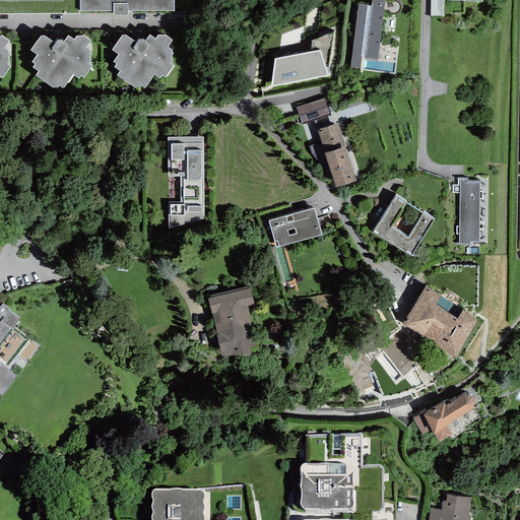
[(79,11),(80,11),(79,0),(0,0),(0,13),(79,13),(79,11)]
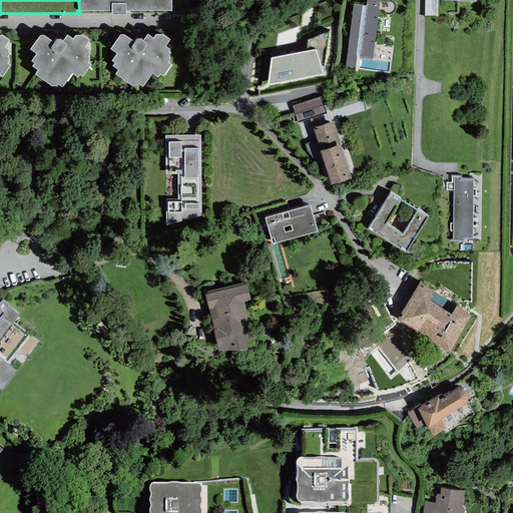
[(125,11),(171,11),(171,0),(78,0),(79,11),(112,11),(112,15),(125,15),(125,11)]
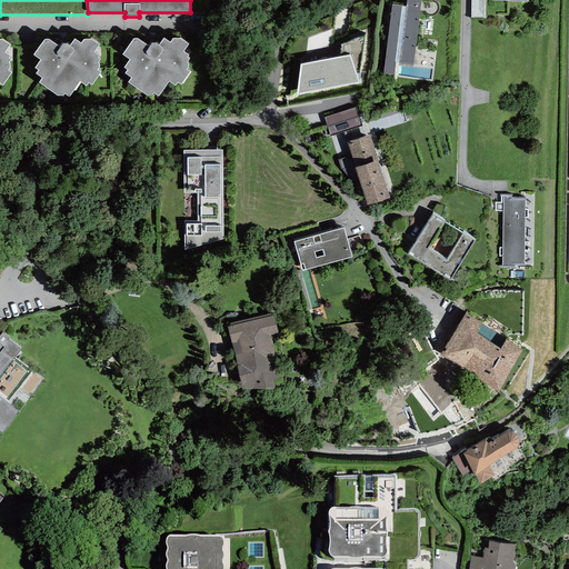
[(420,0),(406,0),(406,5),(392,2),(382,79),(392,80),(396,62),(412,65),(420,0)]
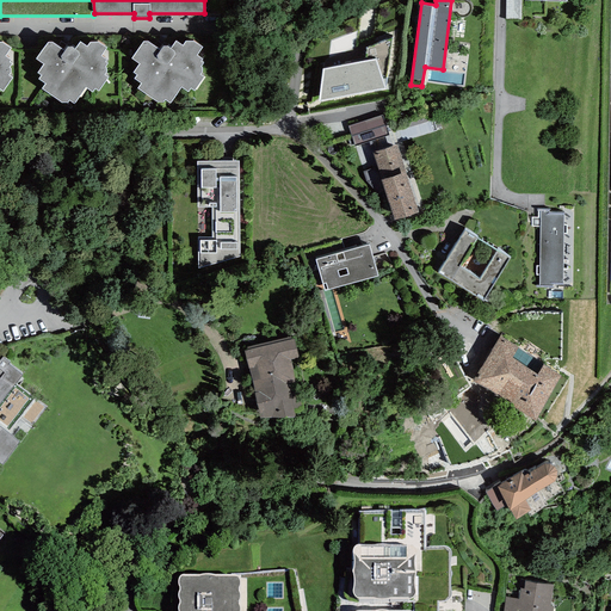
[(506,0),(506,16),(518,16),(518,0),(506,0)]
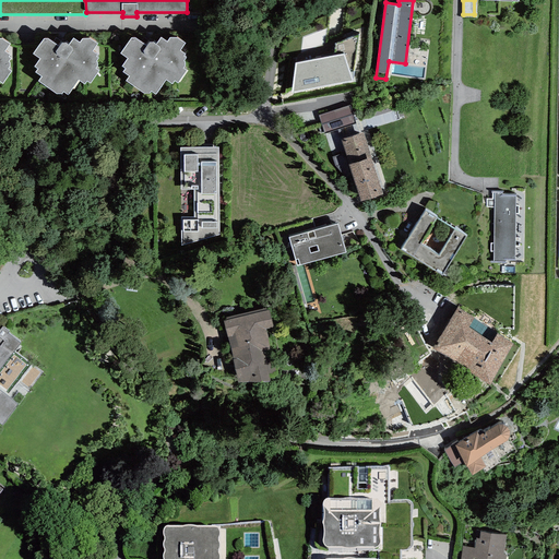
[(0,82),(2,83),(11,71),(8,69),(10,67),(10,62),(8,62),(11,58),(9,57),(10,55),(4,51),(10,44),(2,38),(0,38),(0,82)]
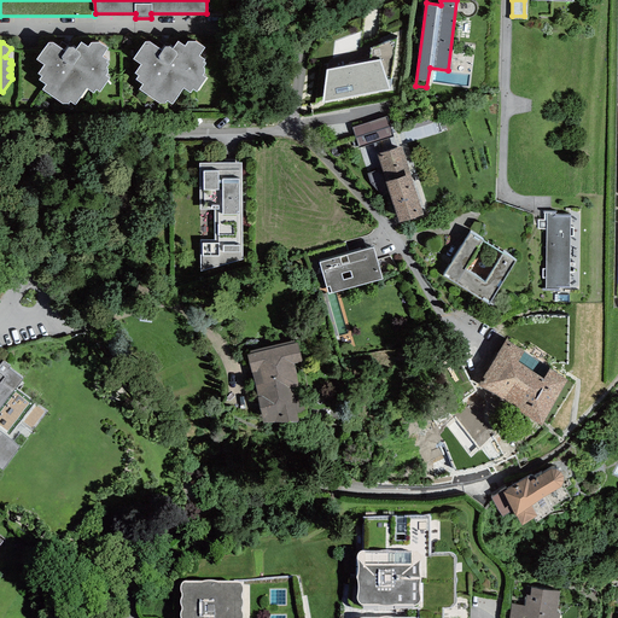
[(42,89),(62,104),(69,104),(70,101),(75,105),(86,88),(93,93),(95,89),(100,92),(109,79),(105,76),(108,73),(108,69),(106,68),(109,64),(106,63),(108,60),(101,57),(108,48),(99,42),(91,42),(88,47),(81,42),(75,50),(71,47),(69,47),(65,52),(52,42),(48,42),(36,59),(45,65),(38,74),(41,76),(39,80),(46,85),(42,89)]
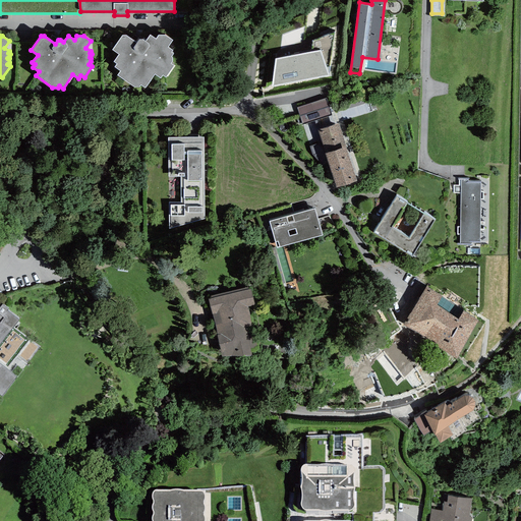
[(117,75),(134,88),(139,88),(140,85),(145,89),(155,74),(160,78),(163,75),(166,77),(173,66),(170,63),(172,61),(172,58),(171,57),(173,54),(171,52),(173,51),(167,47),(172,40),(165,36),(159,36),(156,40),(150,36),(146,42),(142,40),(139,40),(136,44),(126,36),(122,36),(112,50),(119,55),(113,62),(117,64),(114,67),(120,71),(117,75)]
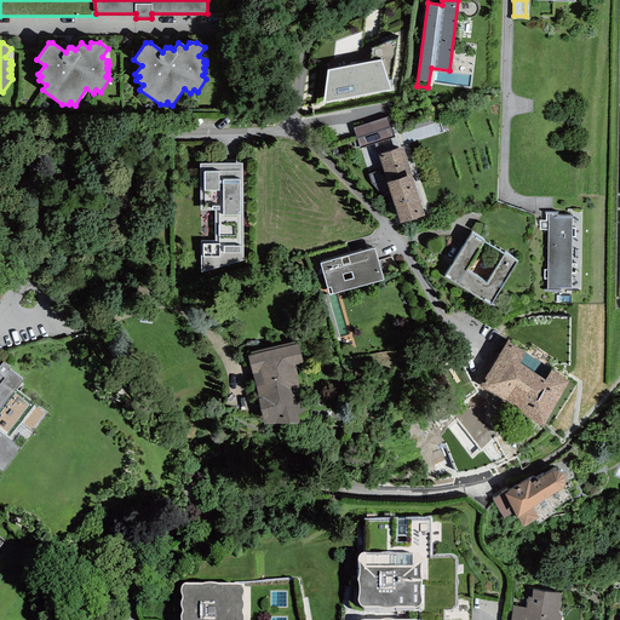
[(327,70),(325,104),(391,91),(380,62),(327,70)]
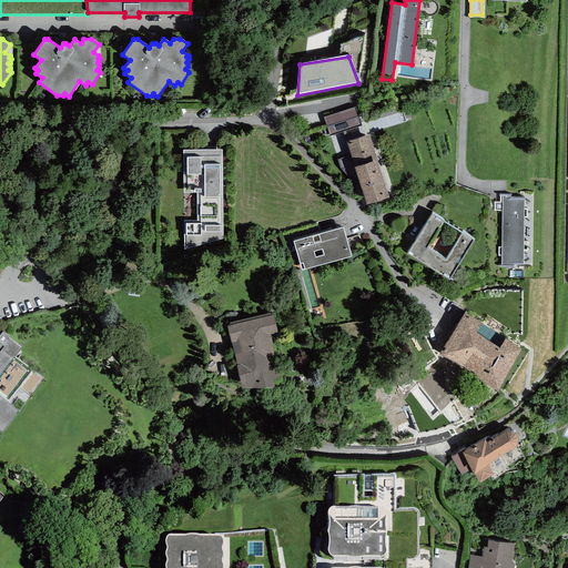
[(361,124),(355,108),(324,118),(330,134),(361,124)]
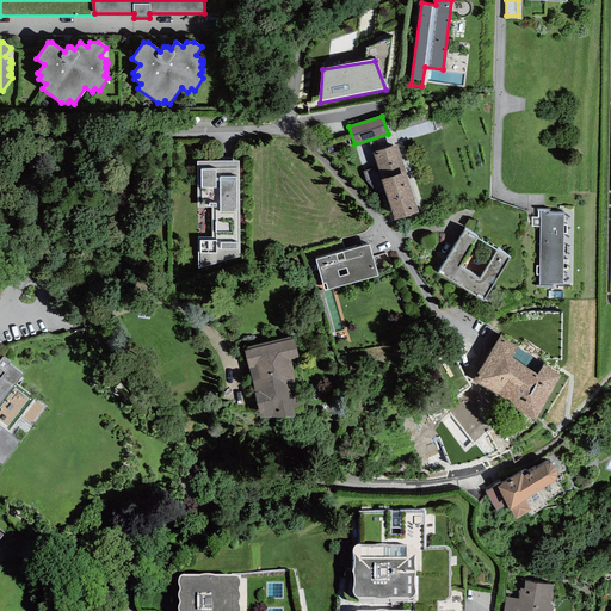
[(418,213),(396,144),(372,153),(394,220),(418,213)]
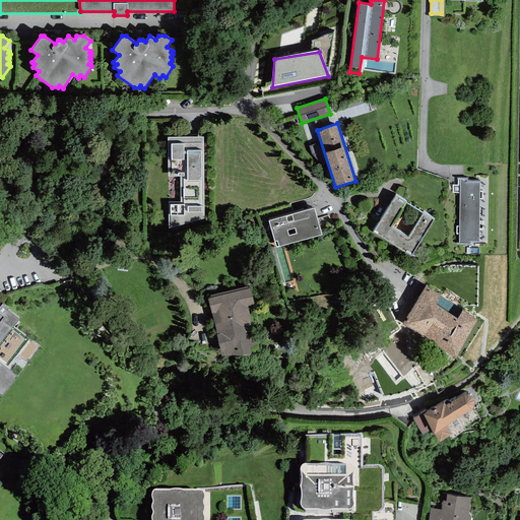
[(202,137),(168,137),(169,231),(203,218),(202,137)]
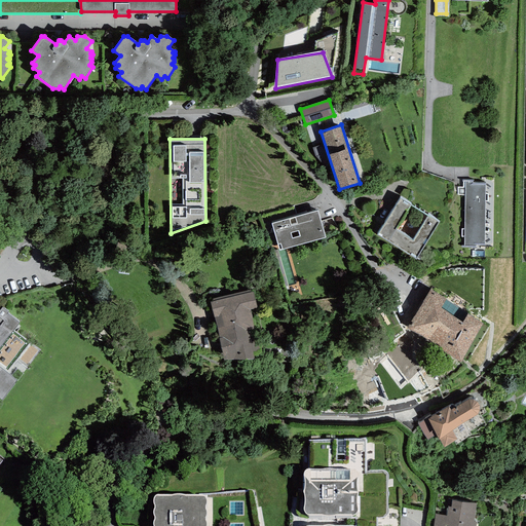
[(463,187),(457,187),(457,195),(465,195),(464,228),(461,228),(461,235),(464,235),(464,247),(476,247),(476,243),(485,243),(485,231),(488,231),(488,223),(485,223),(486,200),(488,200),(488,193),(485,193),(486,183),(474,183),(474,179),(463,179),(463,187)]
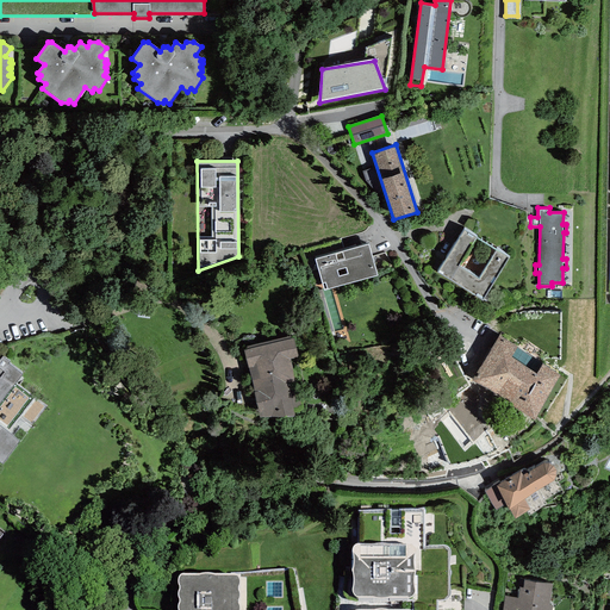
[(509,256),(464,229),(437,271),(483,298),(509,256)]
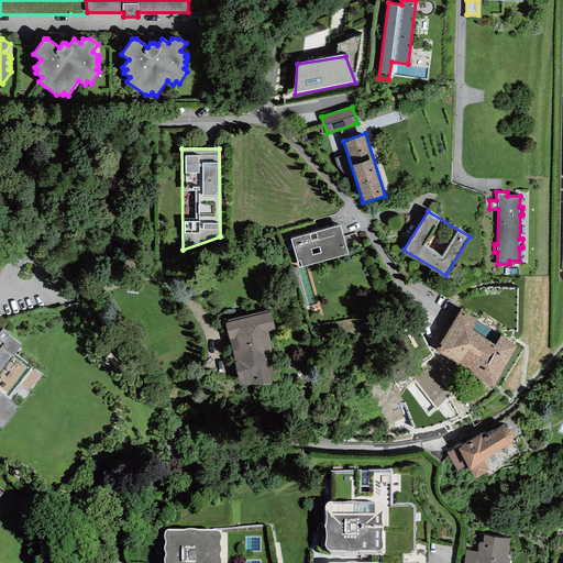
[(290,240),(299,268),(349,254),(339,225),(290,240)]
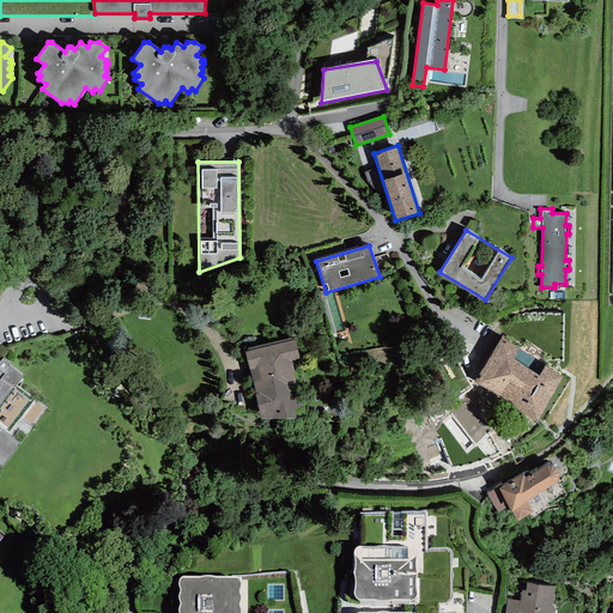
[(519,346),(501,335),(474,380),(514,404),(513,406),(538,420),(565,375),(546,363),(539,374),(513,357),(519,346)]
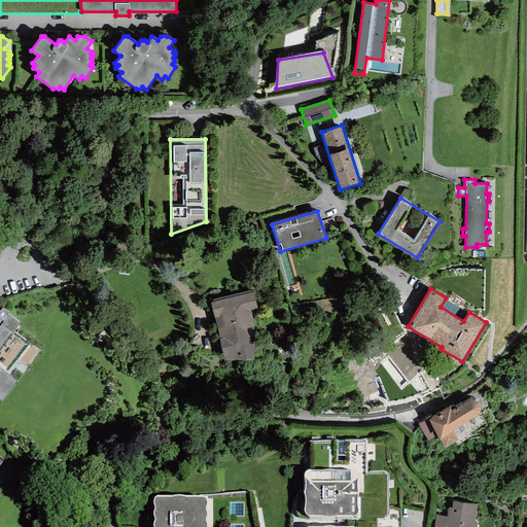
[(211,303),(225,360),(264,359),(250,311),(257,309),(253,292),(251,292),(251,291),(213,300),(214,303),(211,303)]
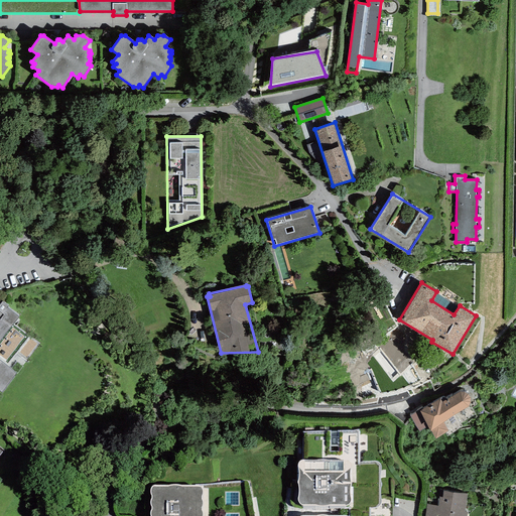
[(0,390),(2,392),(16,374),(0,360),(0,341),(18,317),(6,308),(8,306),(2,301),(0,303),(0,390)]
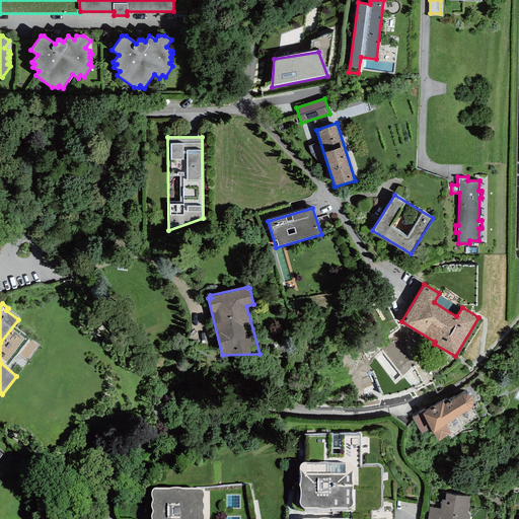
[(424,410),(413,417),(422,432),(430,426),(438,438),(448,432),(450,436),(464,427),(462,425),(477,416),(471,406),(472,403),(472,398),(470,394),(466,391),(462,392),(444,402),(442,399),(425,411),(424,410)]
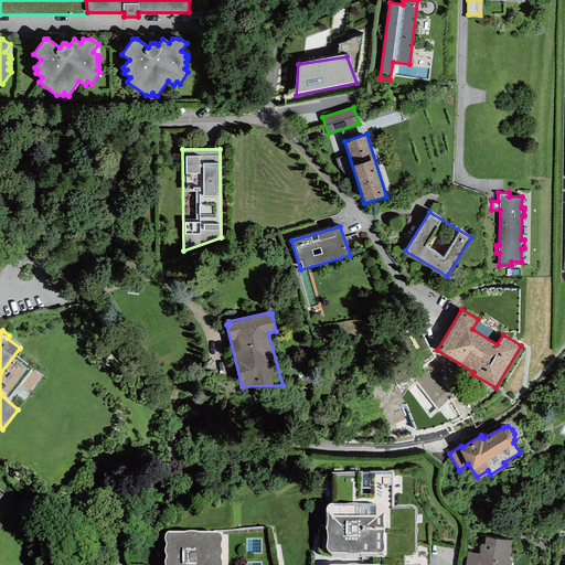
[(379,510),(332,510),(329,511),(328,512),(326,515),(326,554),(327,556),(328,557),(330,560),(379,560),(381,560),(383,555),(384,553),(384,522),(384,516),(383,513),(382,511),(379,510)]
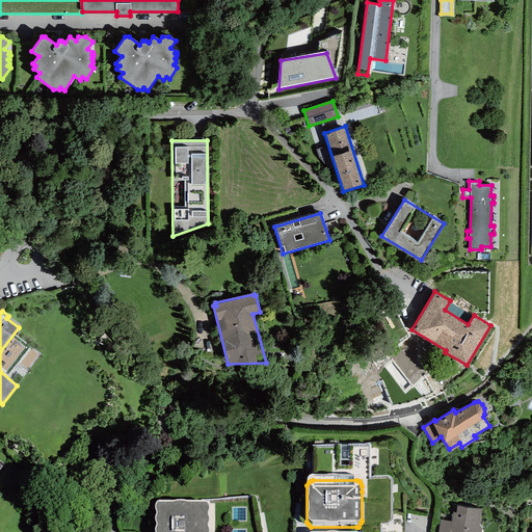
[(482,508),(452,504),(451,512),(453,512),(451,521),(440,519),(437,531),(481,531),(482,528),(479,527),(482,508)]
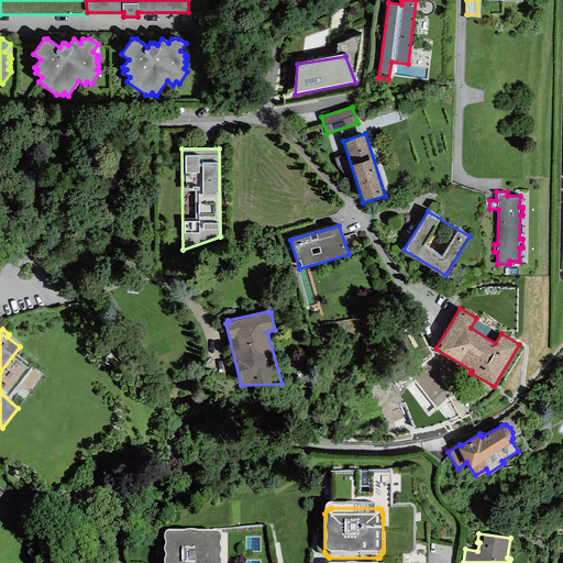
[(184,538),(166,537),(164,540),(164,542),(164,547),(165,548),(165,551),(164,553),(164,558),(165,560),(165,562),(164,562),(219,562),(220,560),(221,558),(220,554),(219,550),(220,545),(220,541),(220,539),(218,538),(197,537),(192,537),(187,537),(184,538)]
